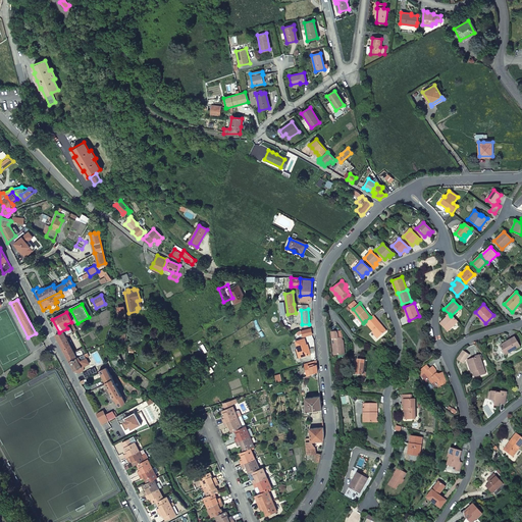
[(447,330),(457,321),(451,316),(450,314),(440,322),(447,330)]
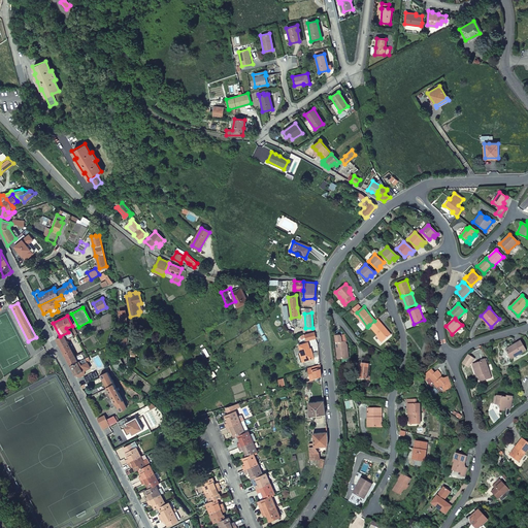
[(369,325),(382,340),(390,334),(377,319),(374,321),(369,325)]
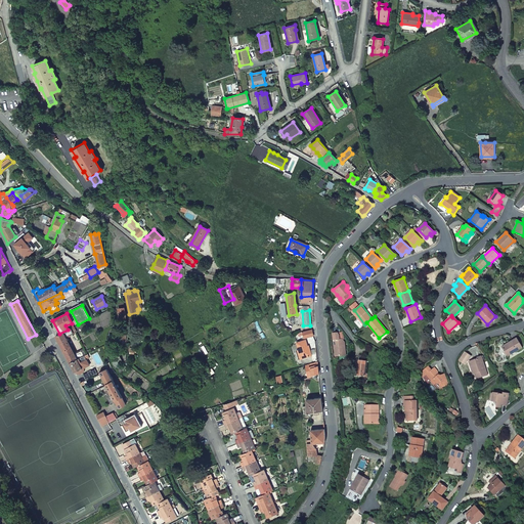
[(118,335),(118,339),(126,339),(126,326),(124,326),(123,333),(116,333),(116,335),(118,335)]
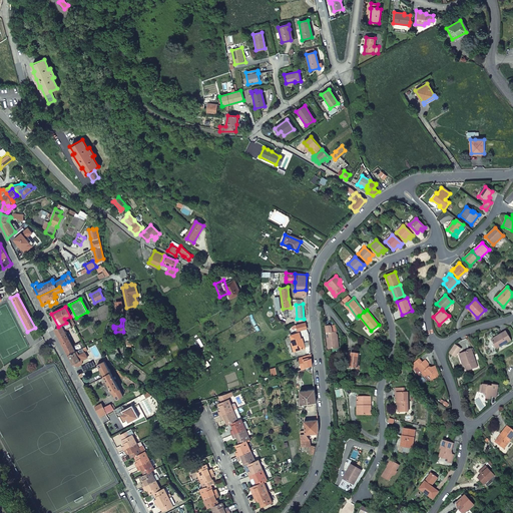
[(54,329),(68,355),(83,348),(82,346),(81,347),(80,343),(73,347),(64,329),(74,325),(72,321),(66,323),(58,327),(54,329)]
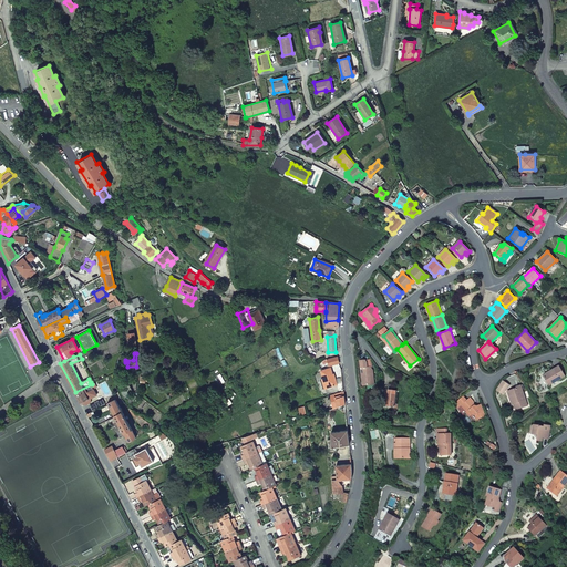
[(359,357),(360,375),(362,374),(362,382),(372,381),(371,367),(368,363),(366,363),(366,359),(362,356),(359,357)]
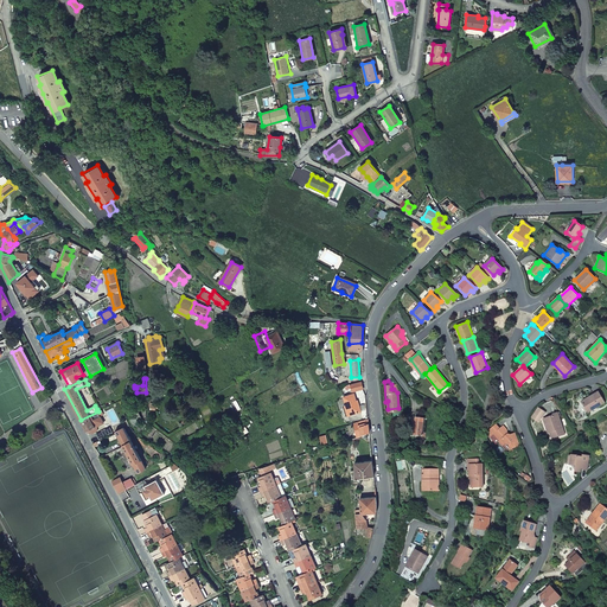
[(350,393),(362,389),(360,382),(347,384),(350,393)]
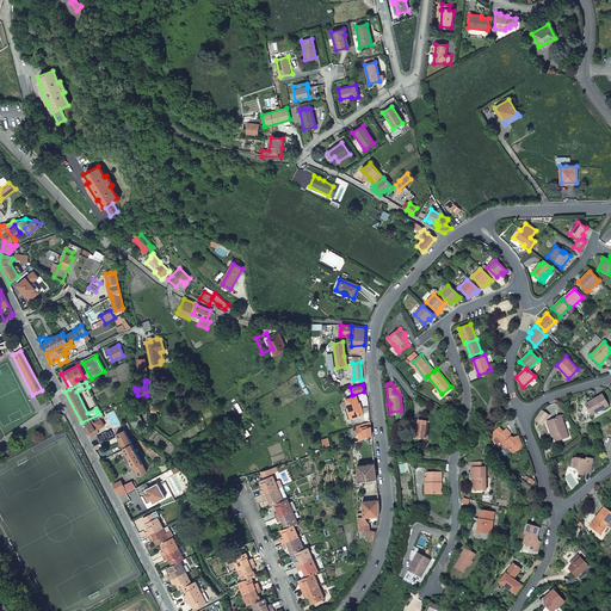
[(591,414),(600,408),(602,409),(610,405),(603,394),(585,403),(591,414)]
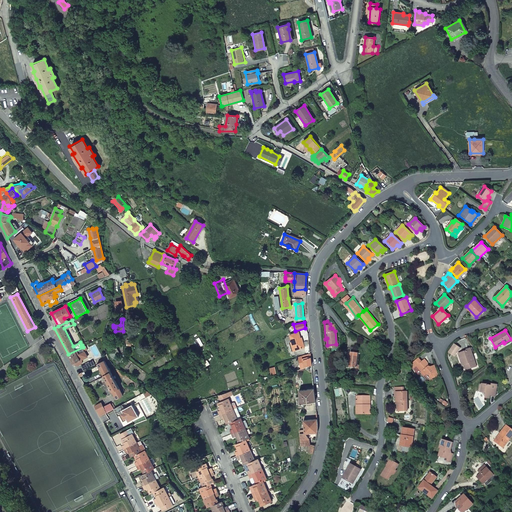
[(289,335),(291,342),(294,350),(303,347),(301,340),(300,340),(297,332),(289,335)]
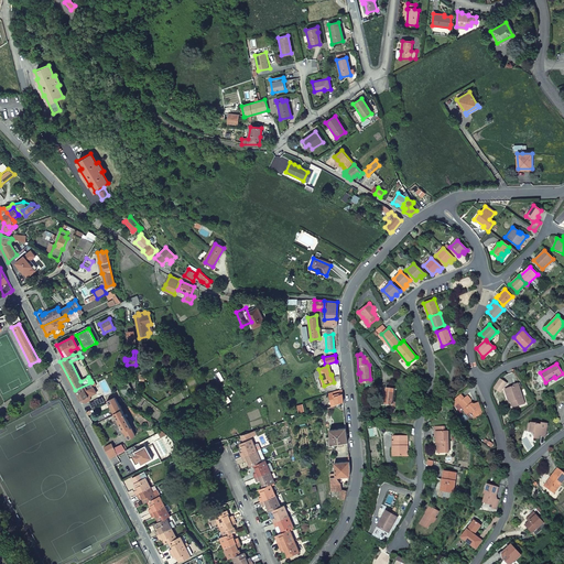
[(499,378),(492,388),(500,392),(506,383),(499,378)]
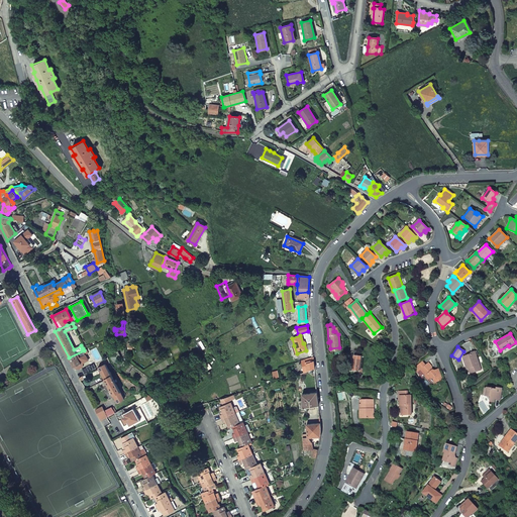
[(81,364),(77,356),(84,354),(88,352),(87,348),(84,350),(69,357),(74,368),(81,364)]
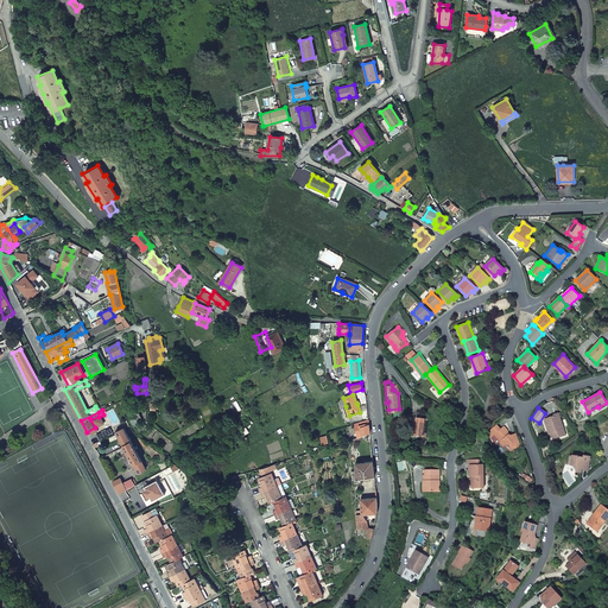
[(546,417),(551,431),(550,431),(552,437),(564,434),(557,412),(552,413),(552,415),(546,417)]
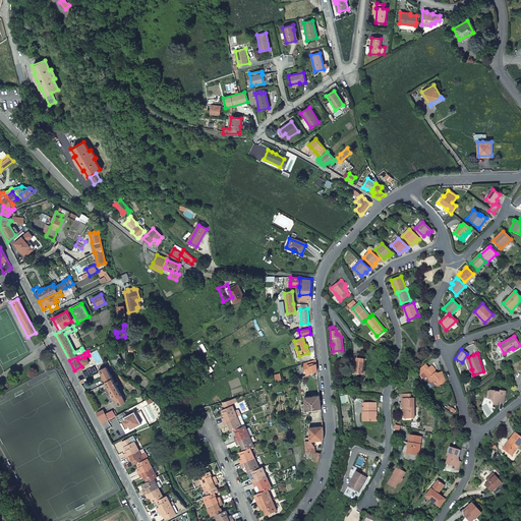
[(302,364),(304,371),(305,374),(316,371),(314,359),(302,364)]
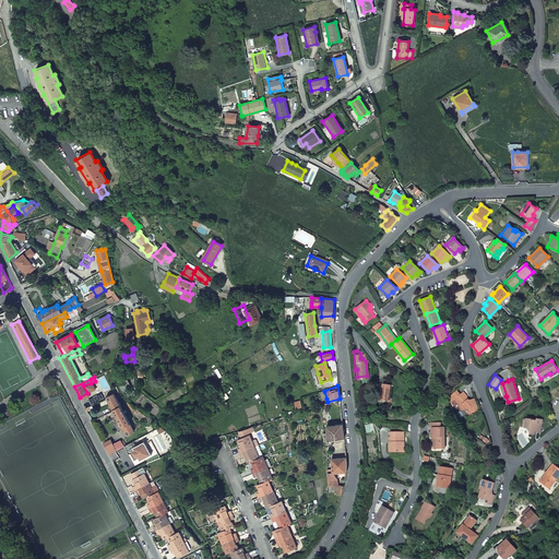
[(388,400),(389,387),(382,385),(381,402),(391,403),(392,400),(388,400)]
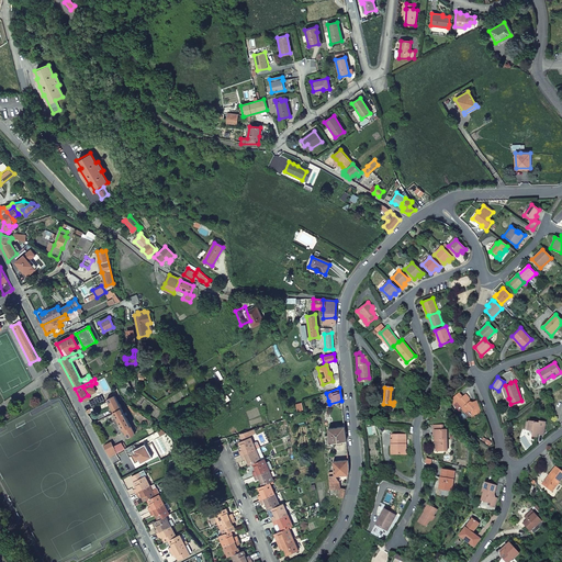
[(470,412),(471,413),(472,413),(473,414),(474,415),(482,413),(476,401),(472,402),(470,400),(470,398),(469,397),(465,393),(462,396),(459,392),(449,401),(458,411),(460,408),(463,413),(465,411),(469,412),(470,412)]
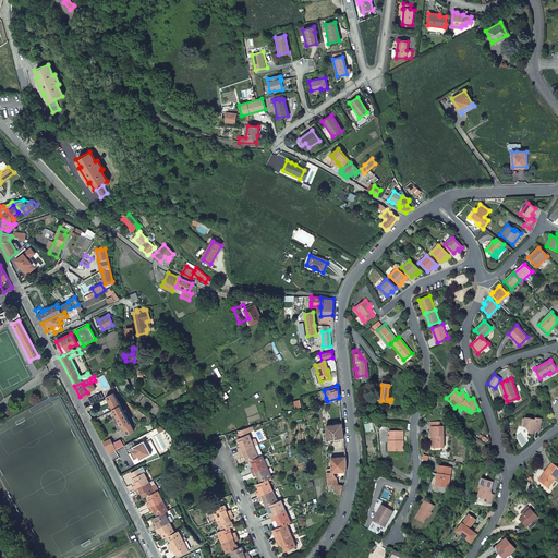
[(113,393),(132,428),(134,427),(137,426),(135,423),(116,392),(113,393)]
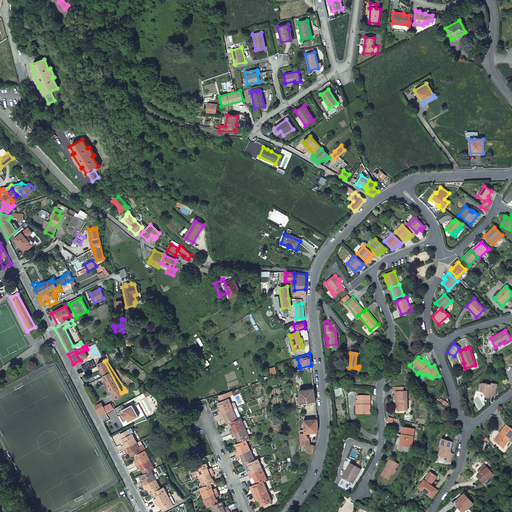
[(121,393),(104,361),(101,362),(97,364),(109,387),(110,389),(115,397),(117,396),(117,398),(122,395),(121,393)]
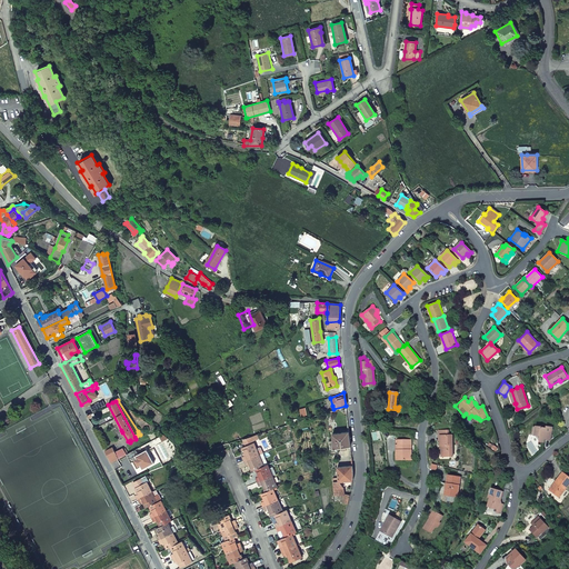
[(149,423),(131,411),(130,412),(139,427),(147,428),(149,423)]
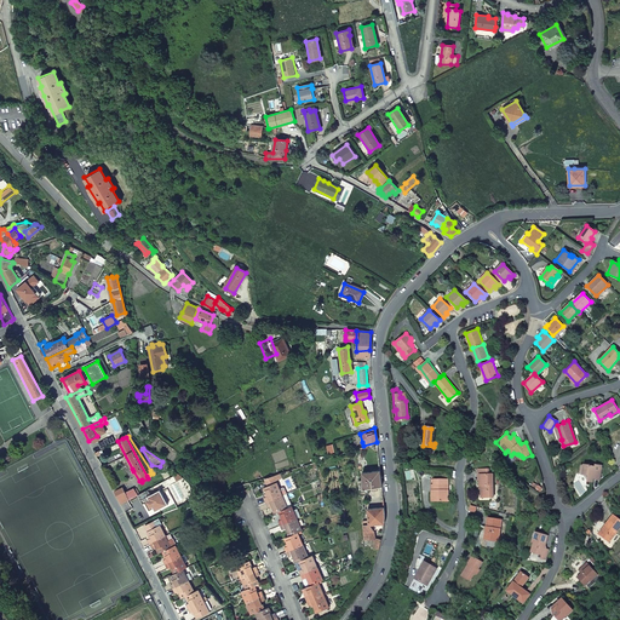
[(584,474),(586,477),(586,480),(592,480),(592,478),(592,476),(595,476),(595,478),(600,478),(601,464),(593,464),(593,465),(587,465),(587,466),(580,465),(579,474),(584,474)]
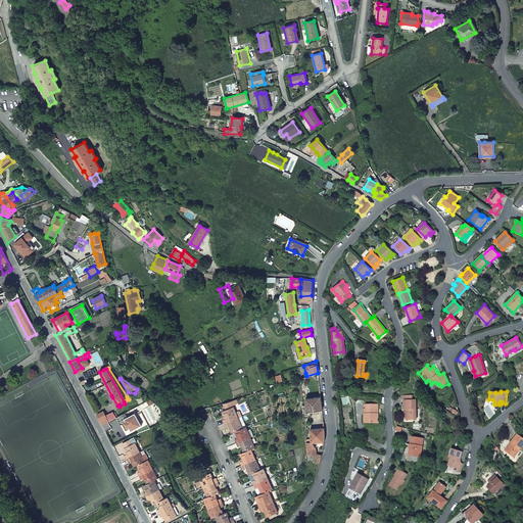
[(314,413),(319,413),(319,411),(322,411),(320,396),(307,398),(307,396),(304,397),(304,398),(305,398),(305,405),(302,406),(304,417),(311,416),(310,412),(314,411),(314,413)]
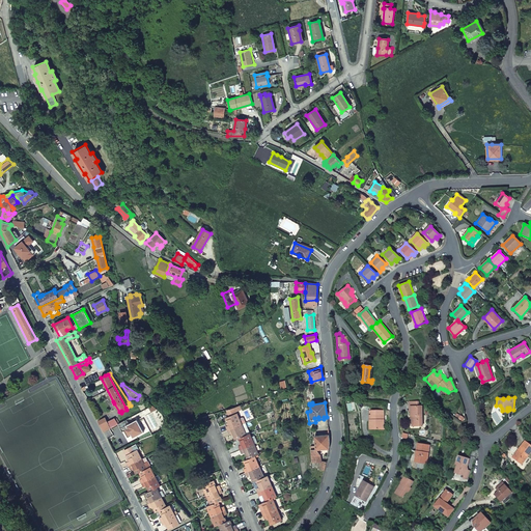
[(422,426),(422,407),(418,407),(411,407),(411,415),(412,415),(412,426),(422,426)]
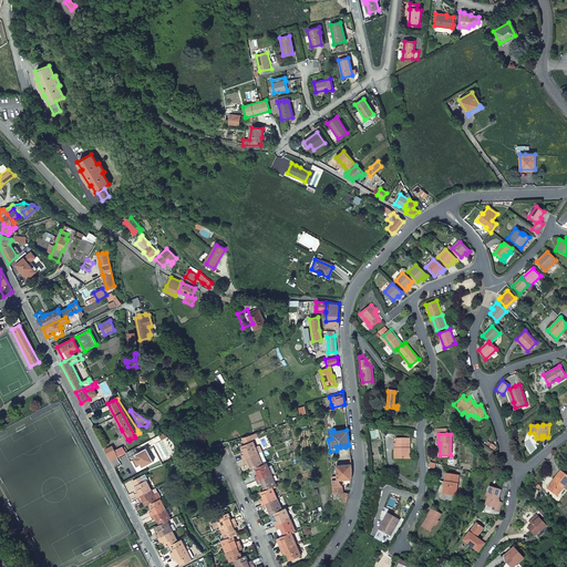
[(240,445),(244,453),(240,454),(243,459),(257,453),(254,446),(249,435),(241,437),(244,444),(240,445)]
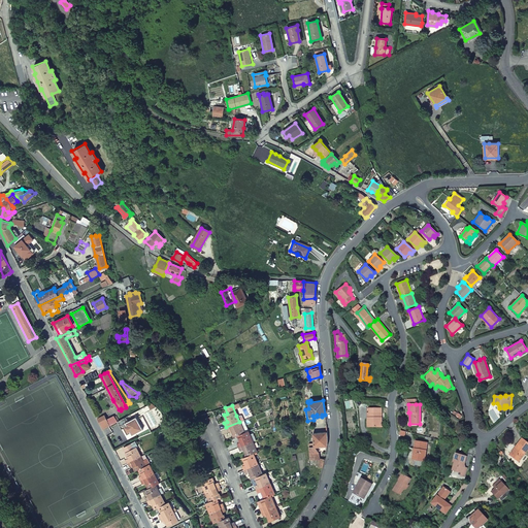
[(369,415),(368,415),(368,428),(375,428),(375,426),(382,426),(382,409),(369,409),(369,415)]
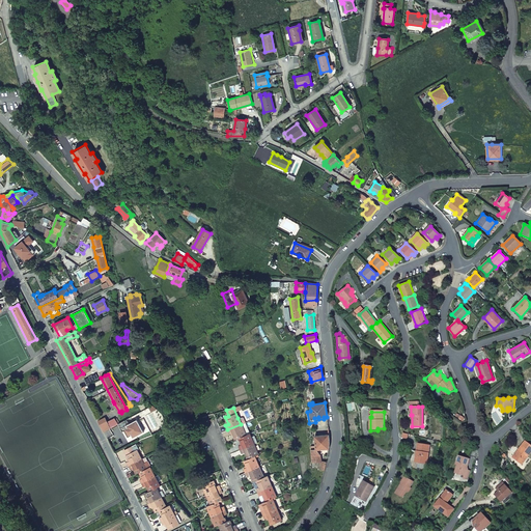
[(98,421),(104,431),(110,428),(108,423),(115,419),(114,418),(107,422),(105,418),(98,421)]
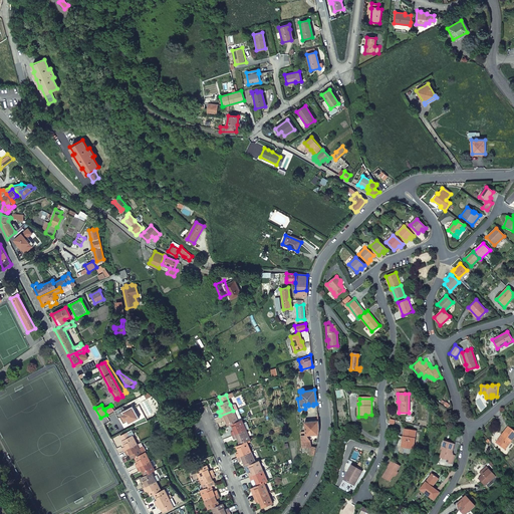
[(111,406),(104,410),(106,415),(113,411),(111,406)]
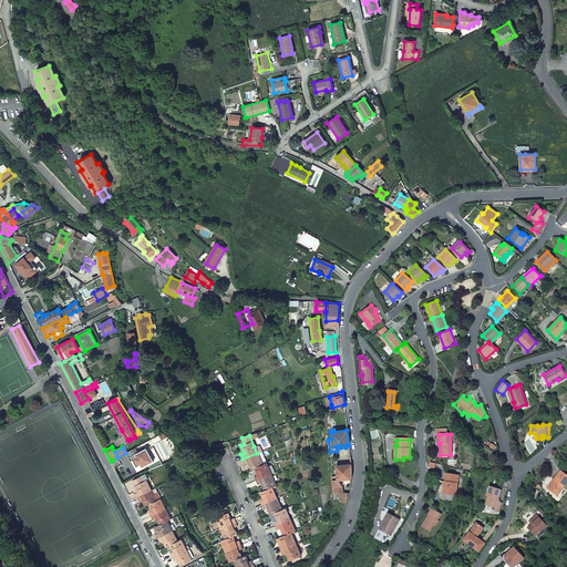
[(135,447),(126,453),(131,461),(134,459),(137,464),(140,463),(142,467),(154,461),(146,447),(137,453),(135,447)]
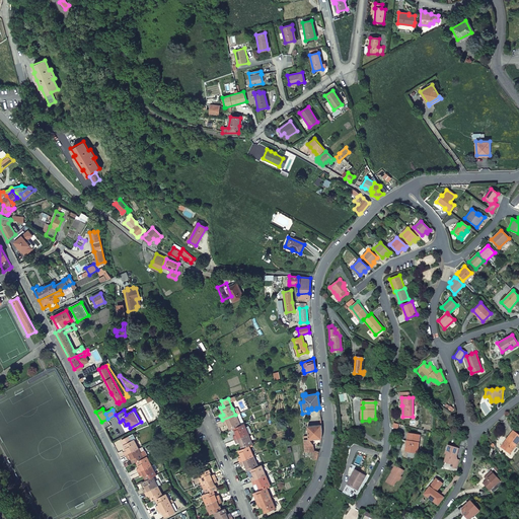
[(239,425),(235,415),(222,420),(223,424),(226,423),(229,429),(232,428),(239,425)]
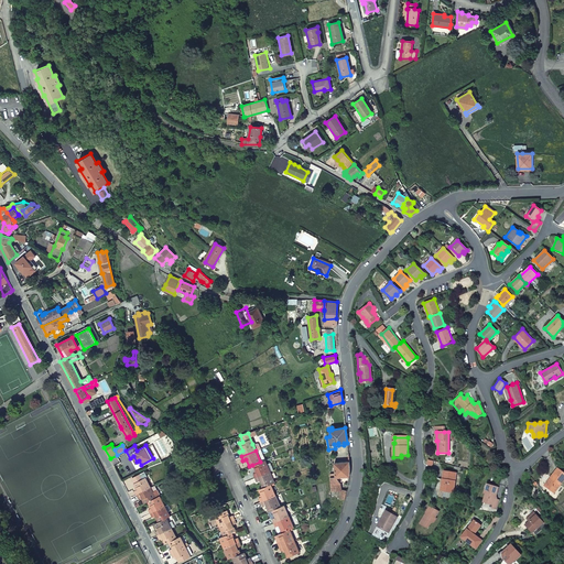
[(260,462),(252,465),(256,472),(252,474),(255,478),(269,472),(264,461),(260,462)]
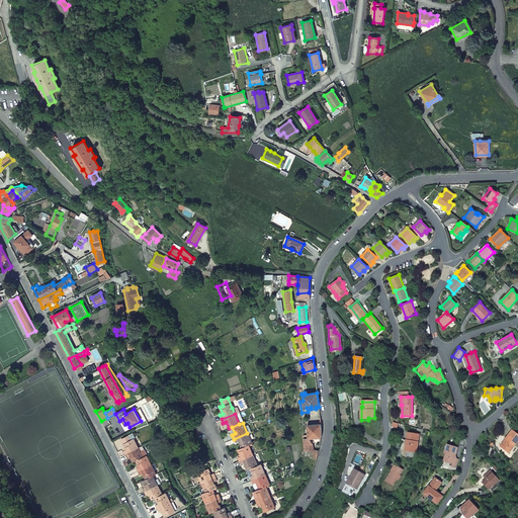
[(321,437),(321,431),(320,424),(307,425),(308,434),(304,435),(304,438),(309,438),(311,441),(316,441),(316,438),(317,438),(317,442),(319,442),(321,437)]
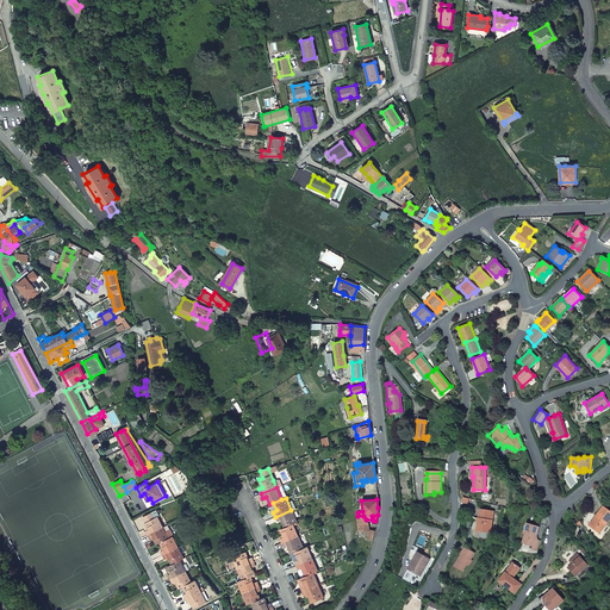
[(598,516),(589,527),(597,534),(609,518),(609,511),(603,506),(596,515),(598,516)]
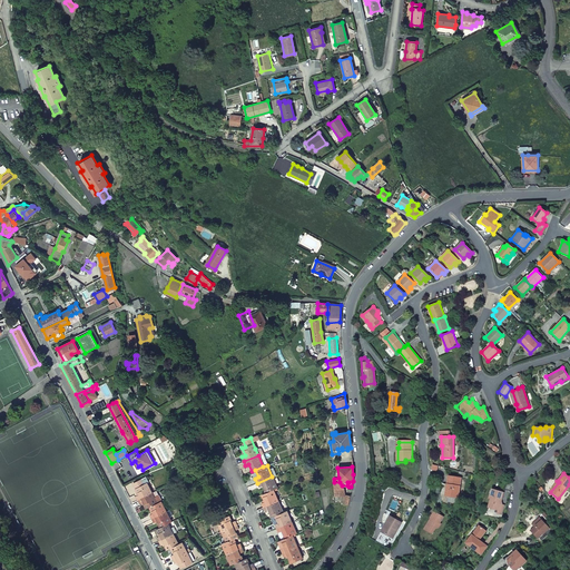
[(276,488),(272,477),(257,483),(258,487),(262,485),(265,492),(272,490),(276,488)]
